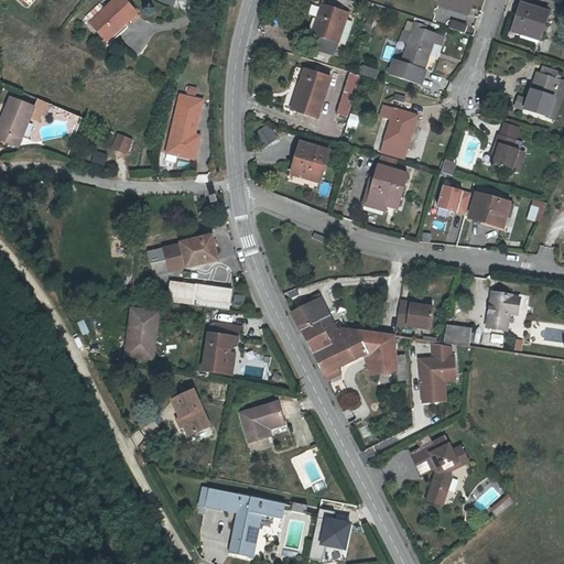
[(139,15),(125,0),(116,0),(90,21),(105,40),(130,20),(132,22),(139,15)]
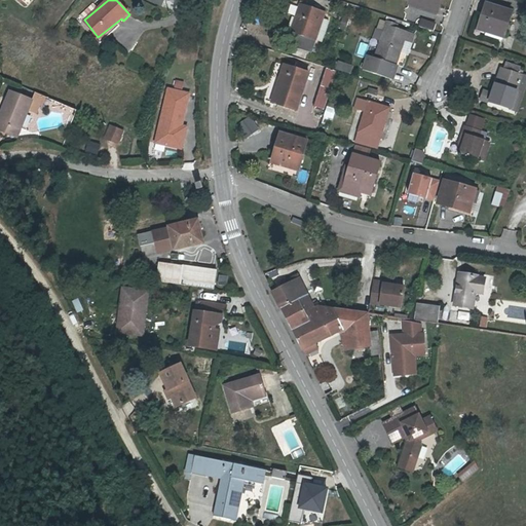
[(295,0),(294,0),(290,11),(297,13),(301,2),(295,0)]
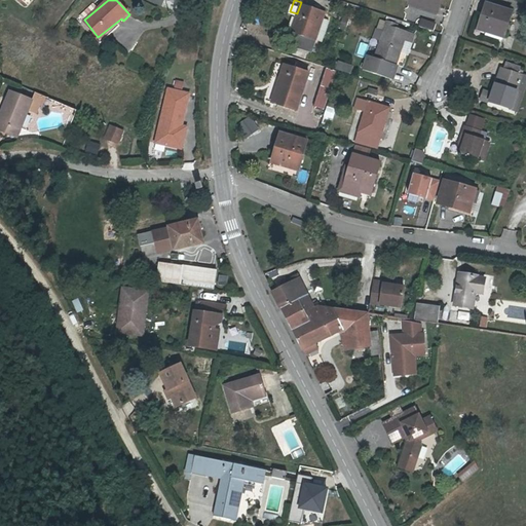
[(441,0),(409,0),(409,1),(437,12),(441,0)]
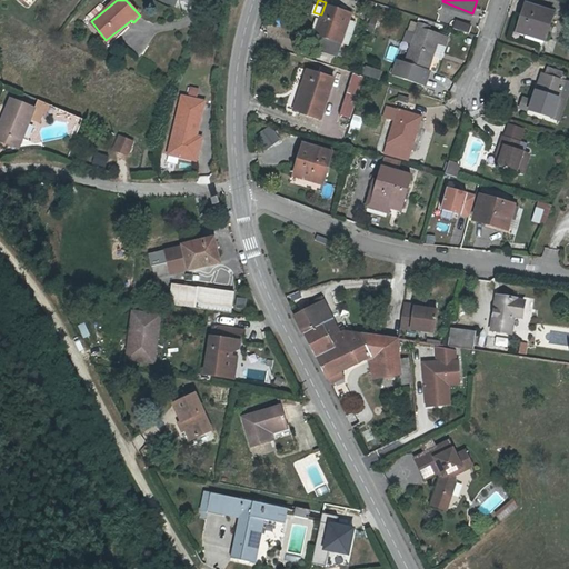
[(321,15),(313,12),(307,30),(317,35),(311,47),(332,53),(338,42),(349,47),(359,23),(352,20),(355,15),(326,2),(321,15)]
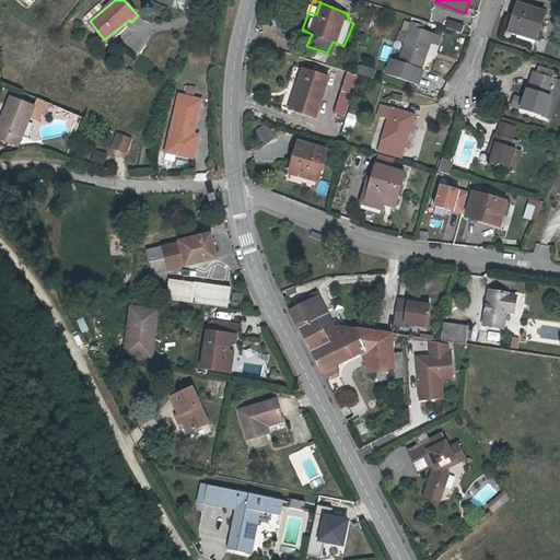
[(512,3),(503,25),(512,30),(511,35),(527,43),(538,14),(512,3)]
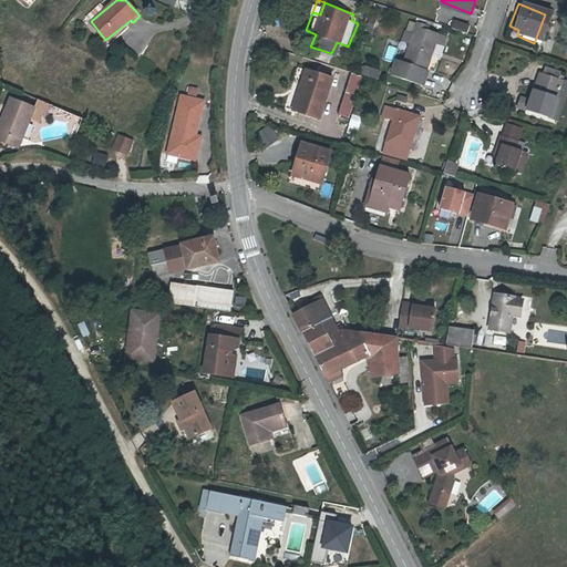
[(449,27),(465,32),(468,23),(452,18),(449,27)]
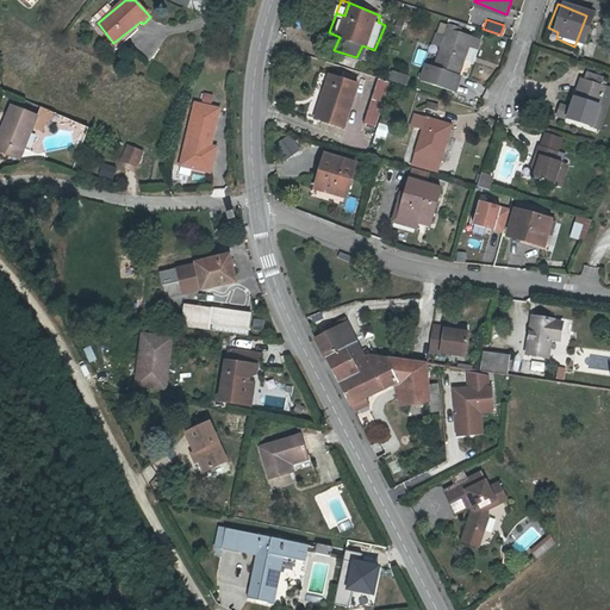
[(454,41),(456,32),(448,30),(444,38),(454,41)]
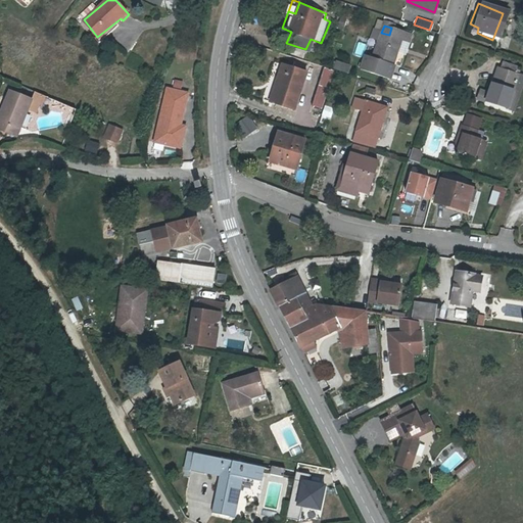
[(389,35),(381,33),(371,68),(390,75),(402,39),(409,41),(411,34),(391,28),(389,35)]
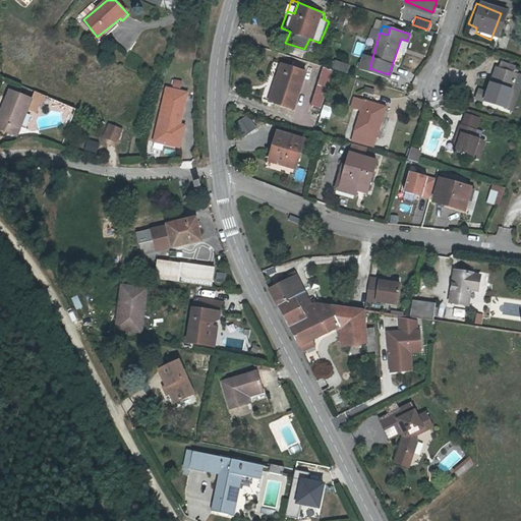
[(273,57),(271,63),(283,67),(285,61),(273,57)]
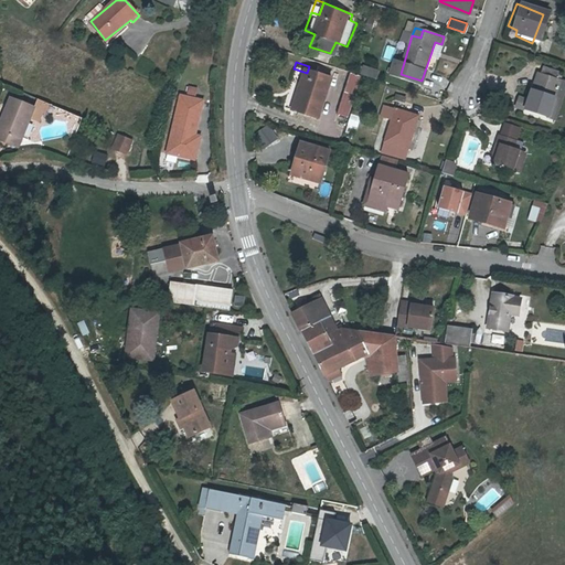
[(376,78),(379,68),(361,64),(359,74),(376,78)]
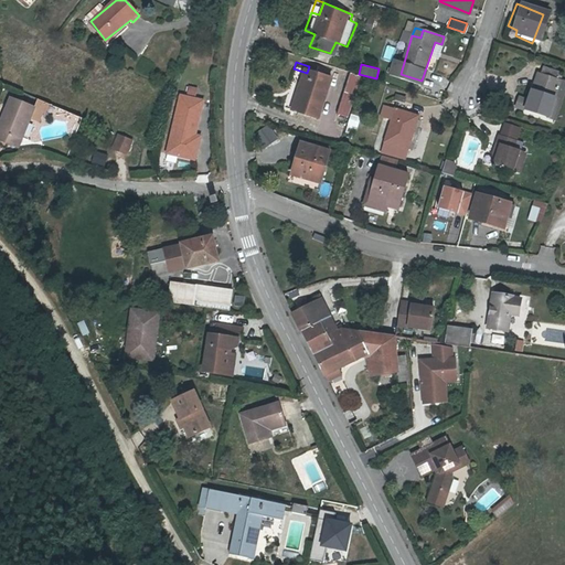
[(307,73),(294,68),(280,102),(307,112),(322,72),(309,66),(307,73)]
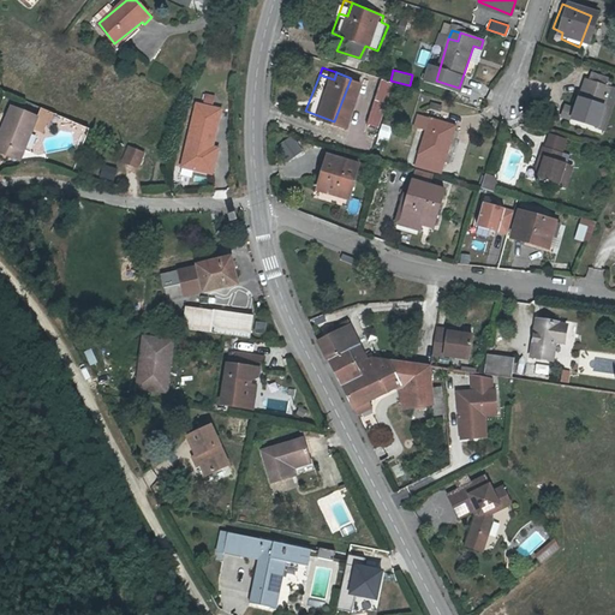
[(585,75),(583,83),(579,82),(567,121),(595,131),(607,90),(605,90),(608,85),(604,84),(605,82),(585,75)]
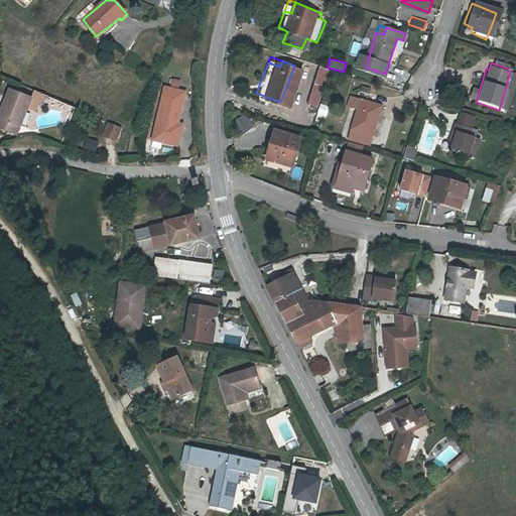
[(318,66),(306,103),(316,106),(330,69),(318,66)]
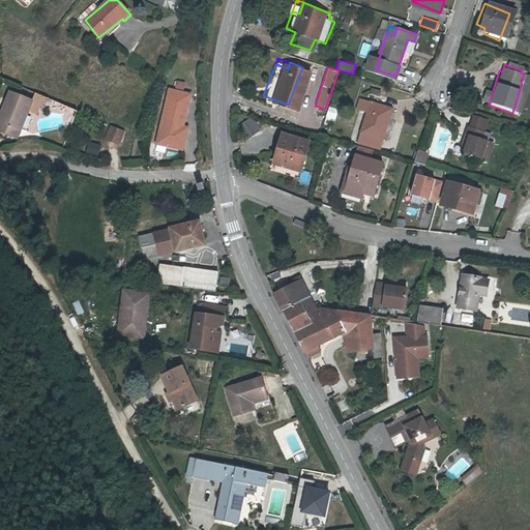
[(175,80),(174,87),(183,89),(184,81),(175,80)]
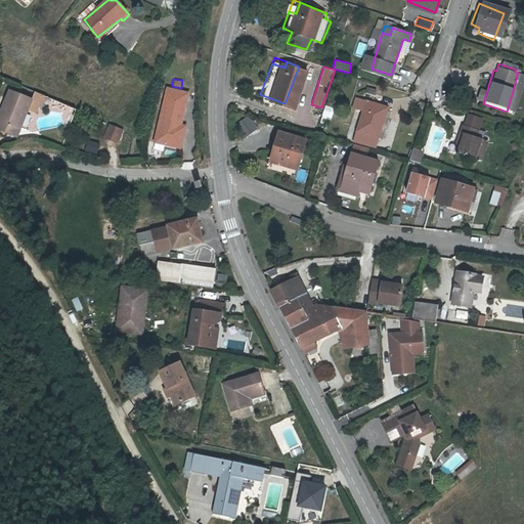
[(176,148),(183,127),(189,105),(187,104),(190,95),(173,89),(156,141),(176,148)]
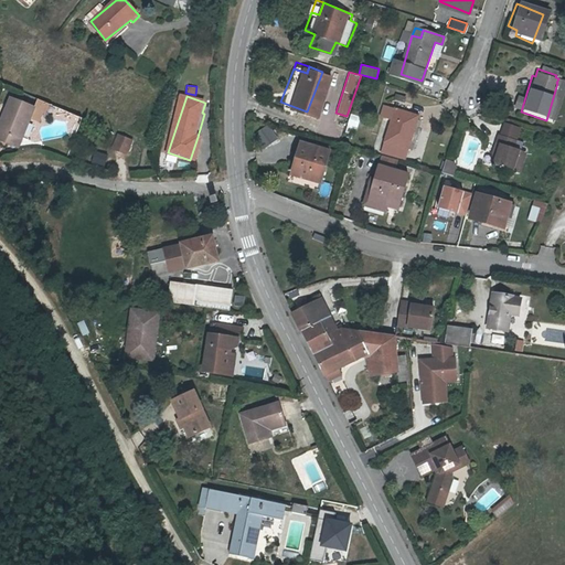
[(44,107),(33,103),(29,114),(27,120),(34,124),(38,115),(40,116),(44,107)]
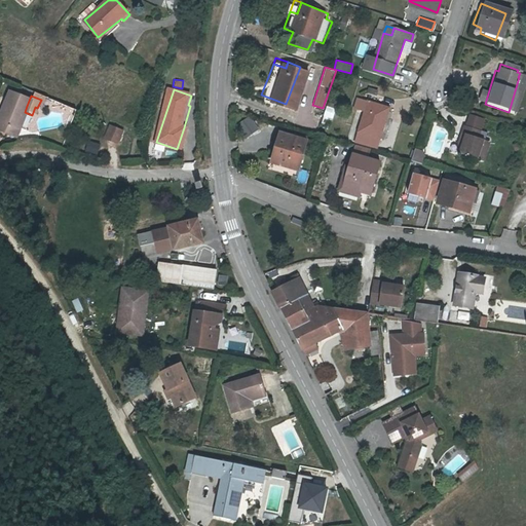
[(27,106),(6,98),(0,112),(0,136),(12,141),(25,112),(27,106)]
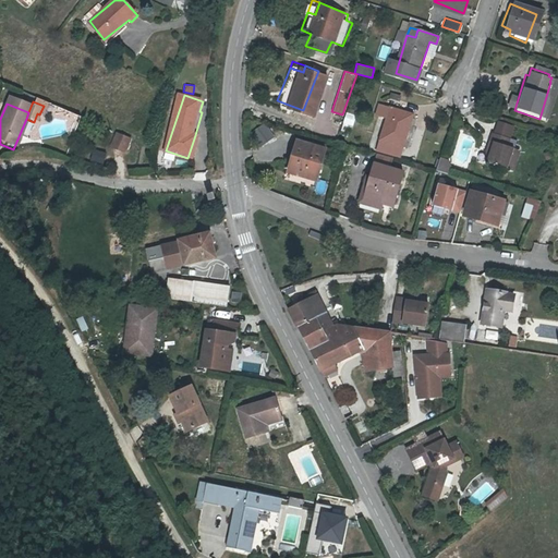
[(370,113),(381,118),(373,146),(395,154),(407,114),(374,104),(370,113)]
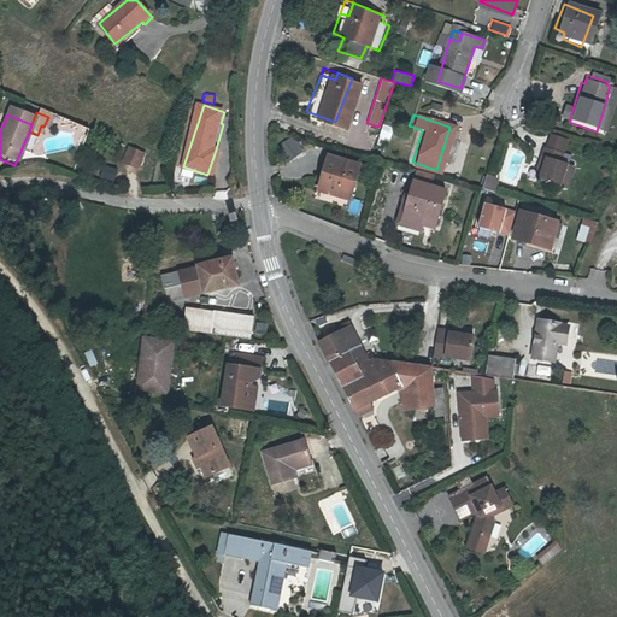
[(387,142),(391,127),(381,124),(377,140),(387,142)]
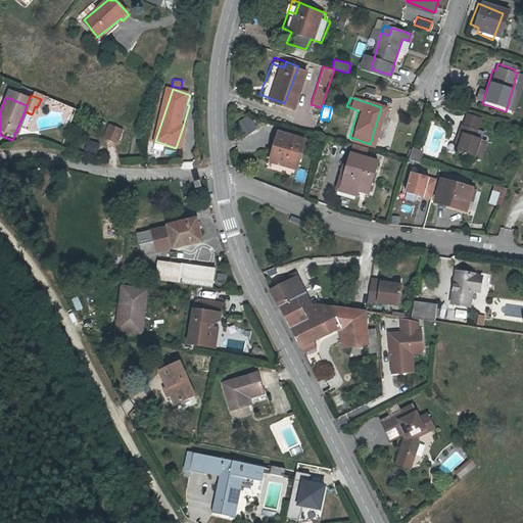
[(244,136),(256,129),(248,114),(236,121),(244,136)]
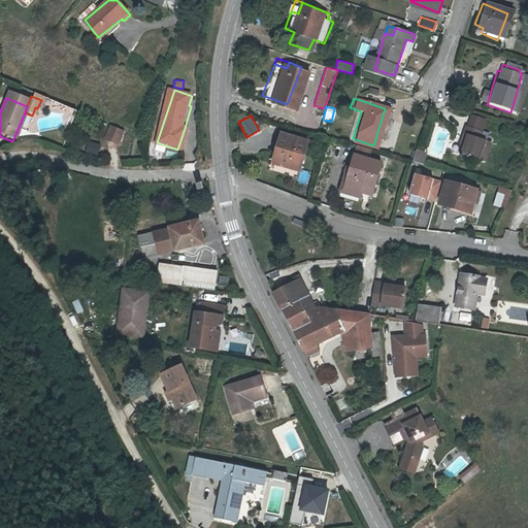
[(465,126),(481,131),(484,121),(469,117),(465,126)]
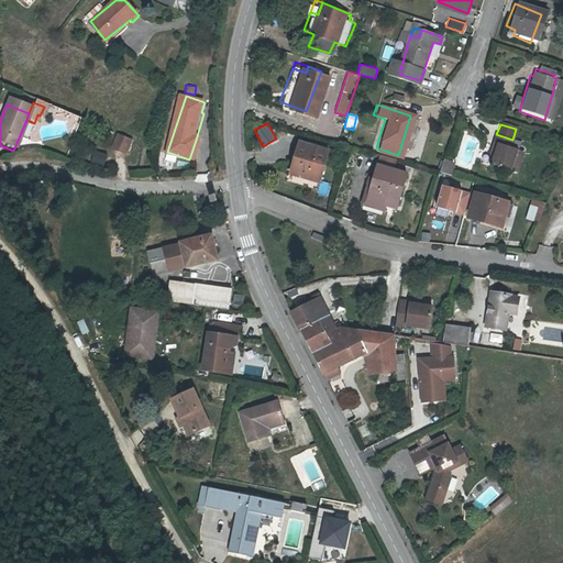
[(512,140),(496,134),(495,134),(487,153),(494,157),(492,165),(509,172),(516,152),(509,150),(512,140)]
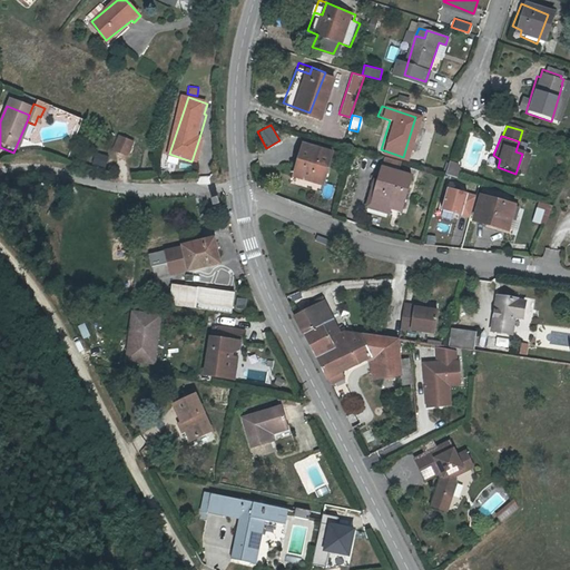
[(199,138),(192,161),(197,163),(204,140),(199,138)]
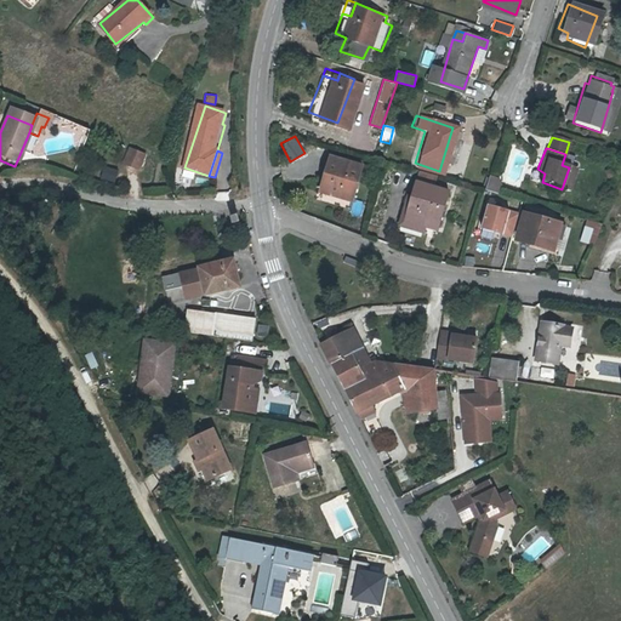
[(151,161),(137,155),(131,170),(146,176),(151,161)]
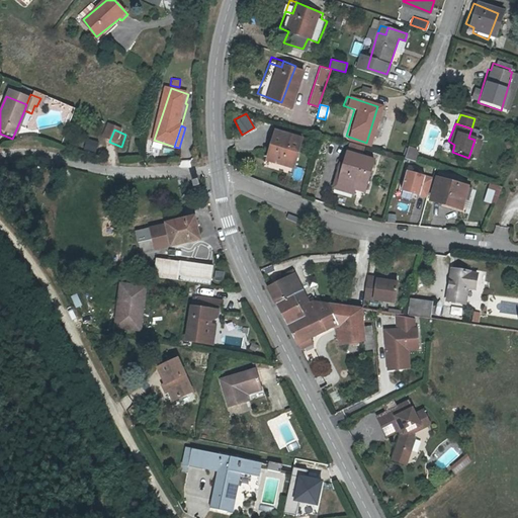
[(299,140),(273,131),(265,156),(290,165),(299,140)]
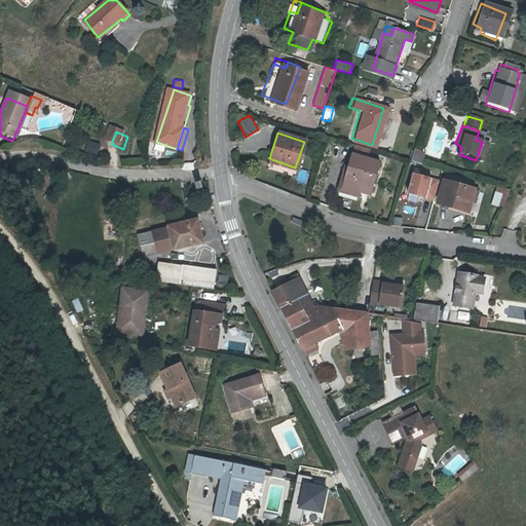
[(84,150),(96,154),(99,143),(87,139),(84,150)]
